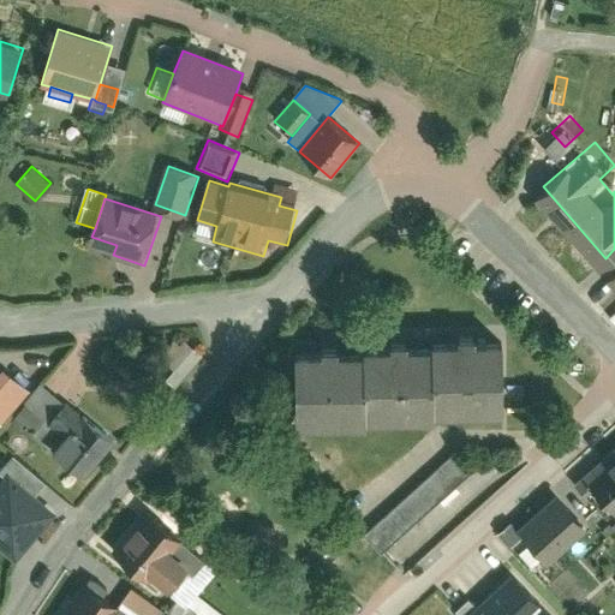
[(446,330),(446,395),(517,394),(517,324),(446,326),(446,330)]
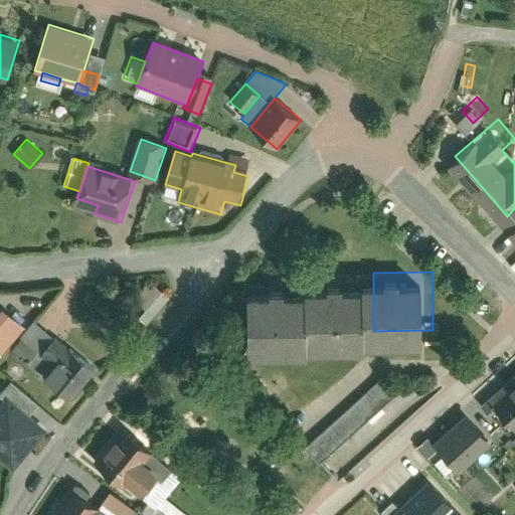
[(317,283),(317,337),(373,337),(373,331),(373,277),(317,277),(317,283)]
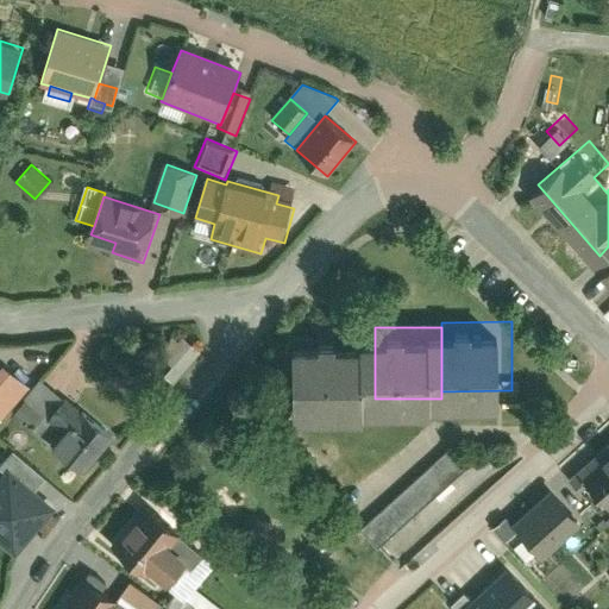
[(375,334),(303,334),(303,405),(375,403),(375,399),(375,334)]
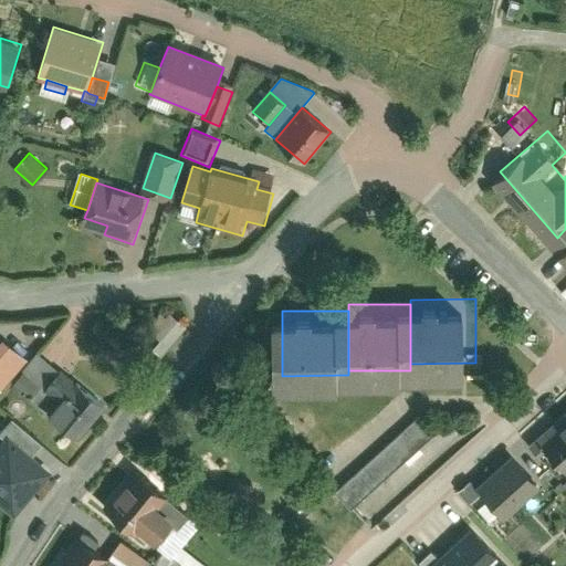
[(1,343),(0,344),(0,390),(24,362),(1,343)]
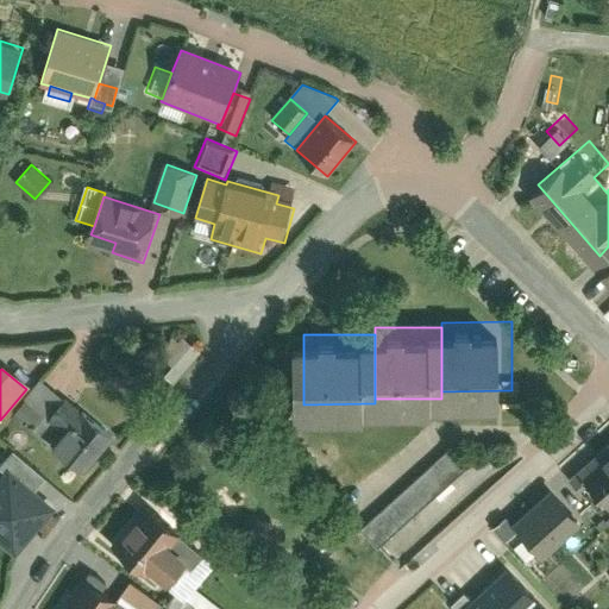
[(38,381),(23,400),(48,421),(63,402),(38,381)]
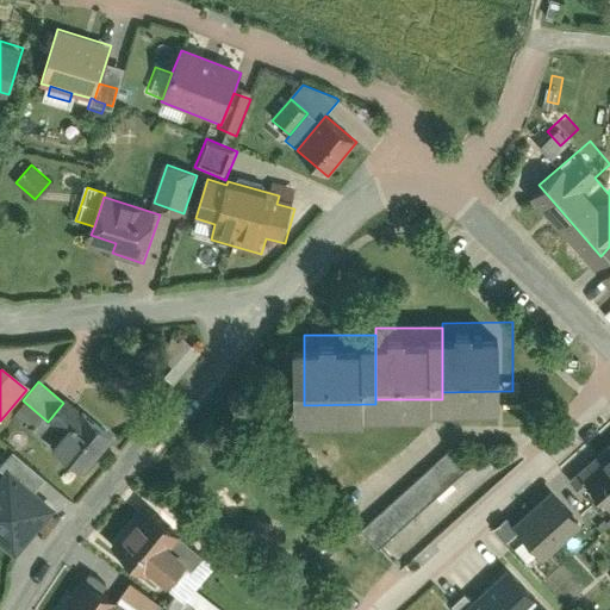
[(63,403),(48,422),(62,434),(48,450),(75,474),(105,440),(63,403)]
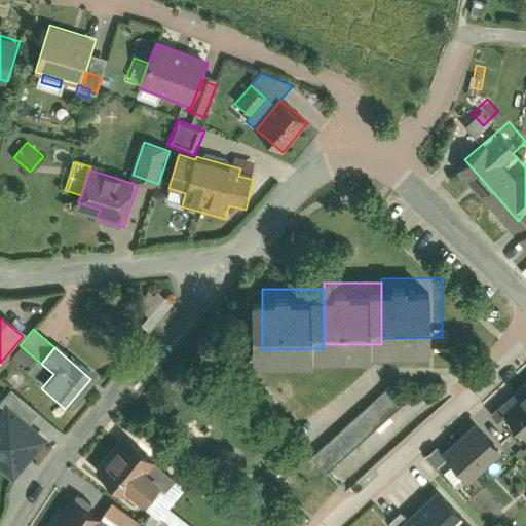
[(333,460),(414,387),(399,370),(318,444),(333,460)]
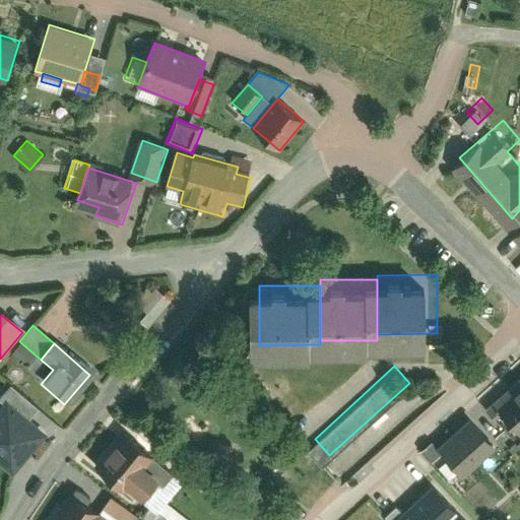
[(519,370),(492,396),(503,407),(510,401),(519,412),(519,370)]
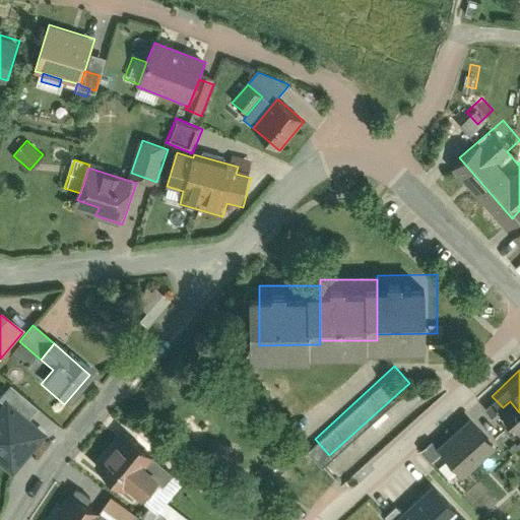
[(0,399),(0,402),(4,406),(25,424),(37,411),(9,388),(0,399)]
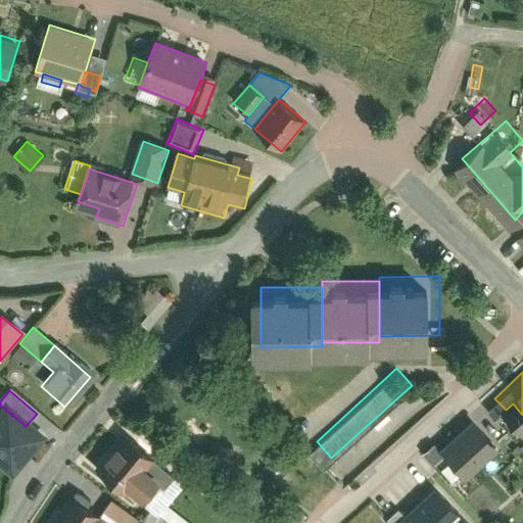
[(480,407),(448,436),(475,465),(507,435),(480,407)]
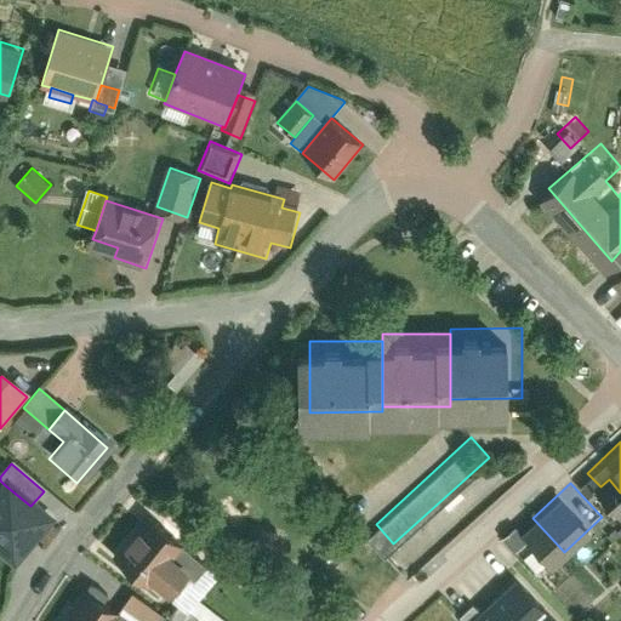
[(5,485),(0,490),(0,554),(15,567),(51,523),(30,506),(5,485)]
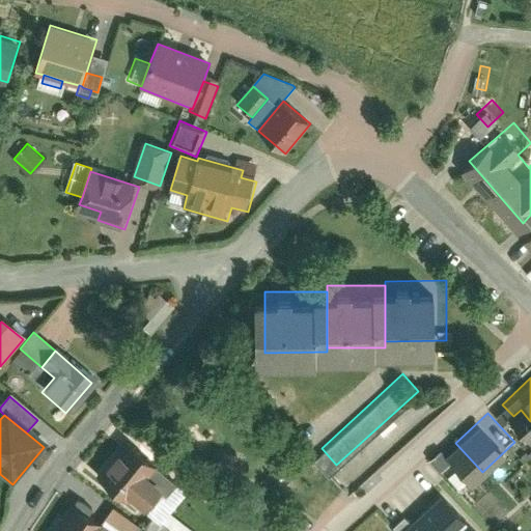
[(530,427),(521,437),(529,447),(530,445),(530,427)]
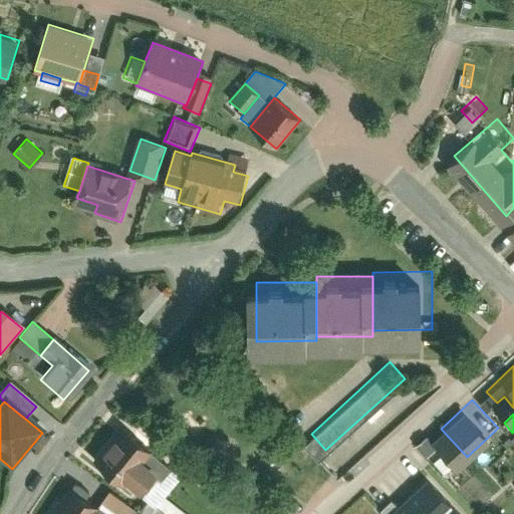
[(118,426),(89,461),(118,485),(123,479),(140,492),(152,478),(157,472),(140,458),(148,449),(118,426)]
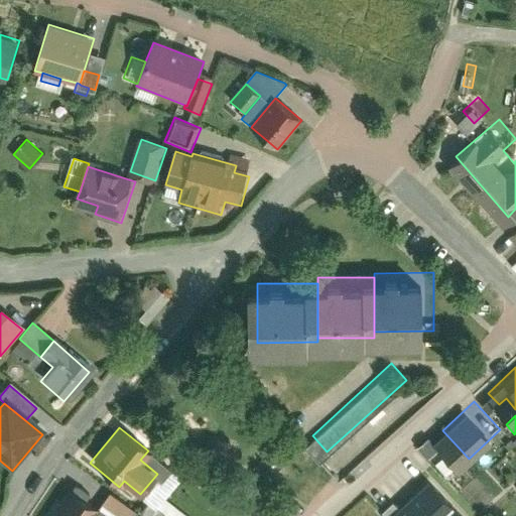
[(430,438),(419,448),(428,460),(439,450),(430,438)]
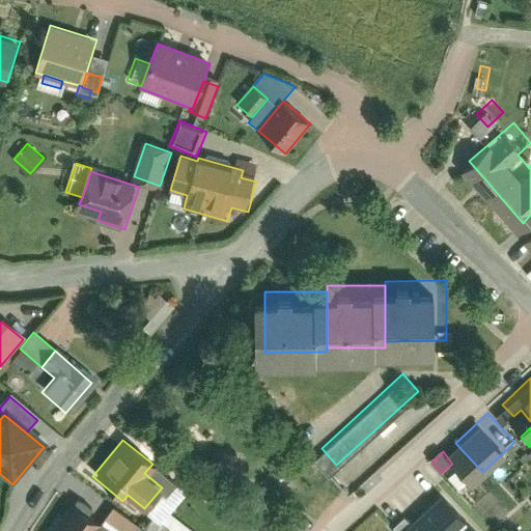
[(173,506),(157,494),(144,508),(142,511),(158,525),(160,522),(167,513),(173,506)]
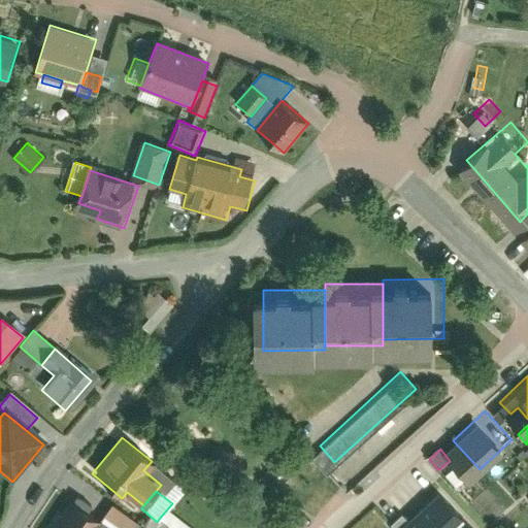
[(472,527),(440,493),(402,527),(472,527)]
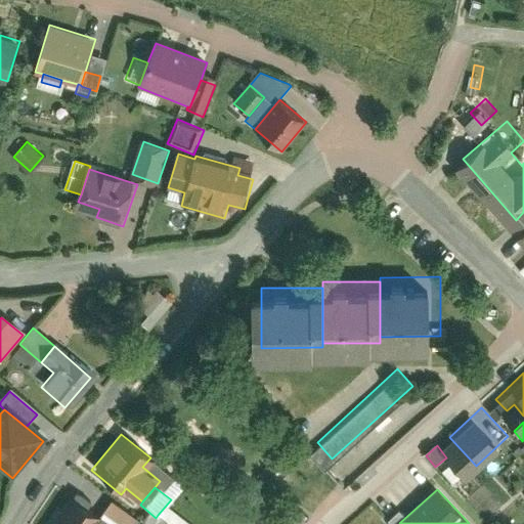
[(72,492),(68,499),(87,512),(91,505),(72,492)]
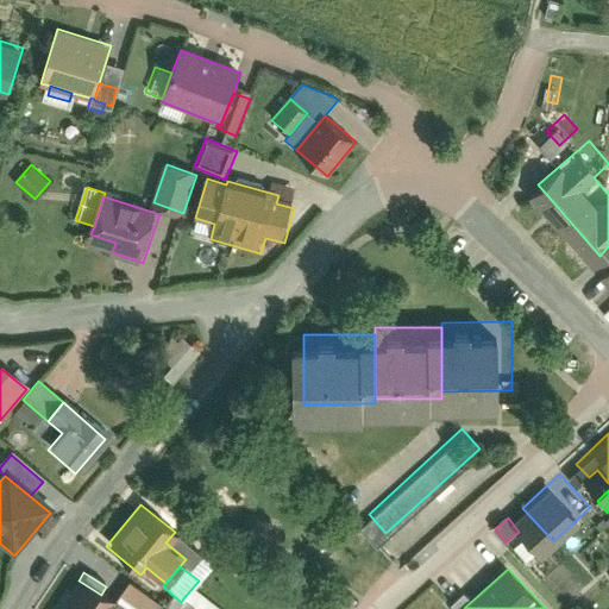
[(79,581),(60,608),(123,608),(101,595),(79,581)]
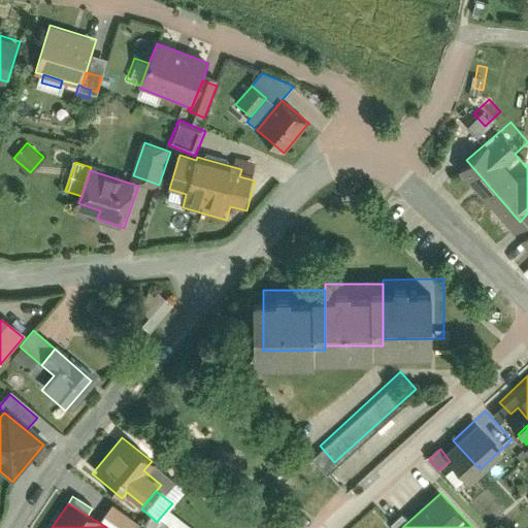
[(166,510),(159,519),(169,527),(175,519),(166,510)]
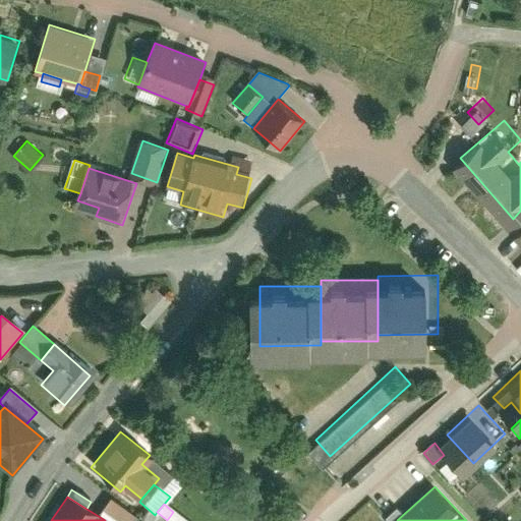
[(184,520),(173,512),(167,520),(166,520),(184,520)]
